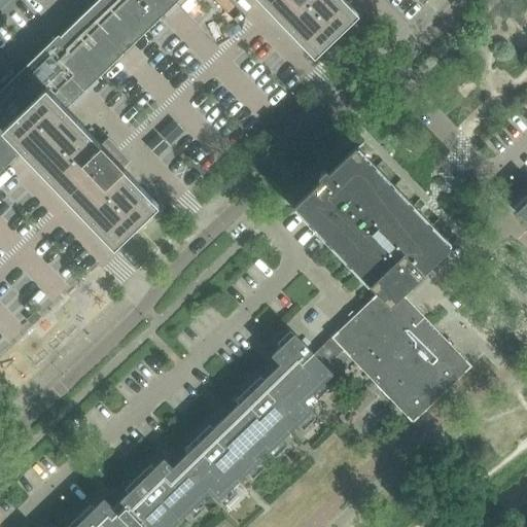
[(0,172),(14,159),(22,151),(2,131),(45,89),(66,109),(79,97),(179,0),(99,0),(60,38),(58,37),(0,92),(0,172)]
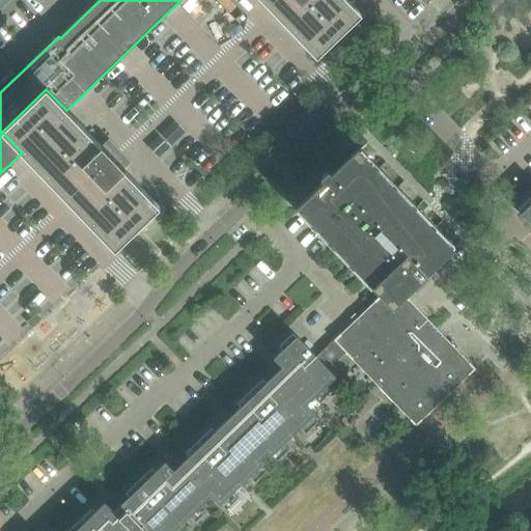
[(360,15),(345,0),(260,0),(315,57),(360,15)]
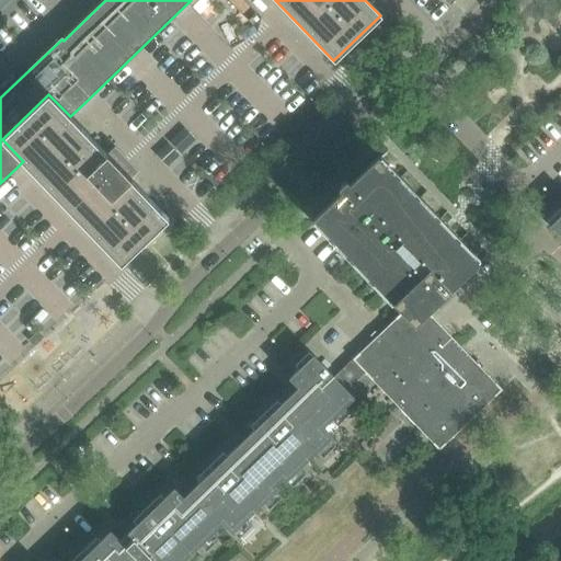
[(132,181),(139,173),(114,147),(106,155),(70,116),(48,94),(2,139),(23,161),(122,263),(168,218),(132,181)]
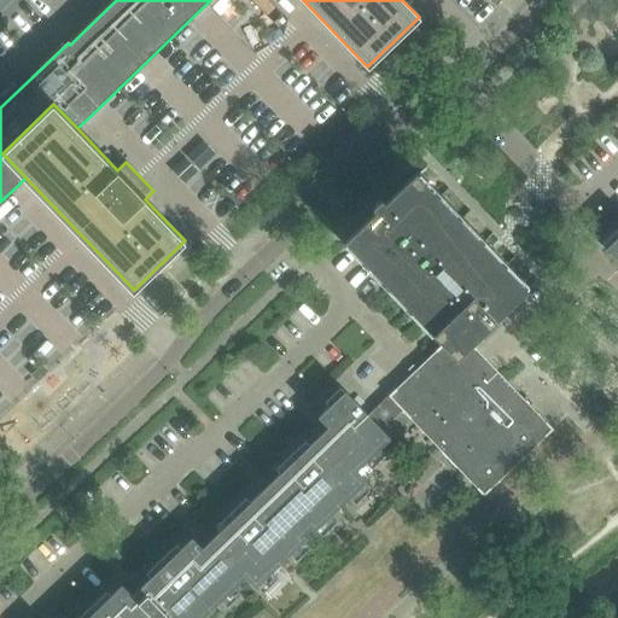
[(501,268),(481,246),(415,179),(418,176),(415,174),(384,204),(382,200),(372,209),(375,213),(344,243),(386,287),(403,305),(408,309),(413,314),(417,319),(427,330),(432,334),(442,345),(455,359),(471,345),(528,291),(503,266),(501,268)]
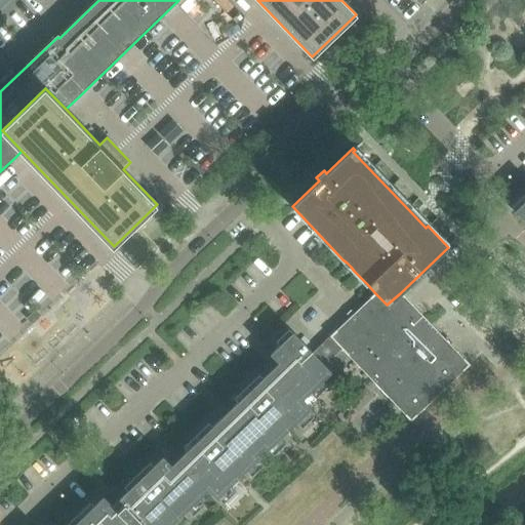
[(524,201),(514,212),(524,225),(524,201)]
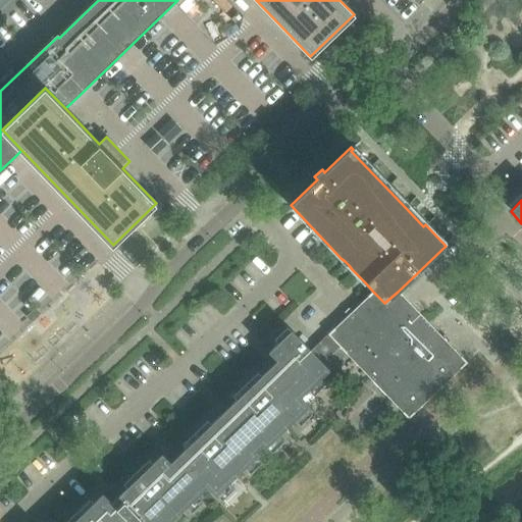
[(467,364),(452,348),(398,292),(384,303),(373,292),(360,304),(327,335),(327,336),(346,355),(408,420),(467,364)]
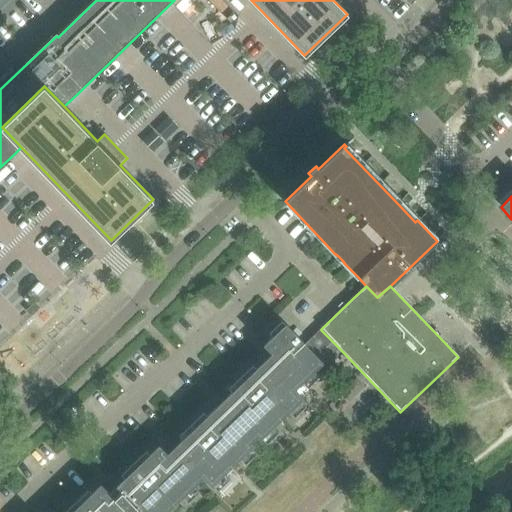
[(31,316),(39,309),(34,304),(27,311),(31,316)]
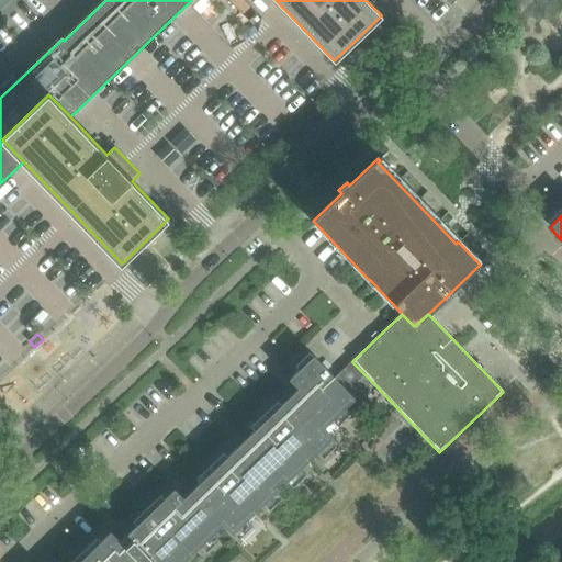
[(355,400),(335,379),(314,357),(289,380),(298,390),(330,423),(355,400)]
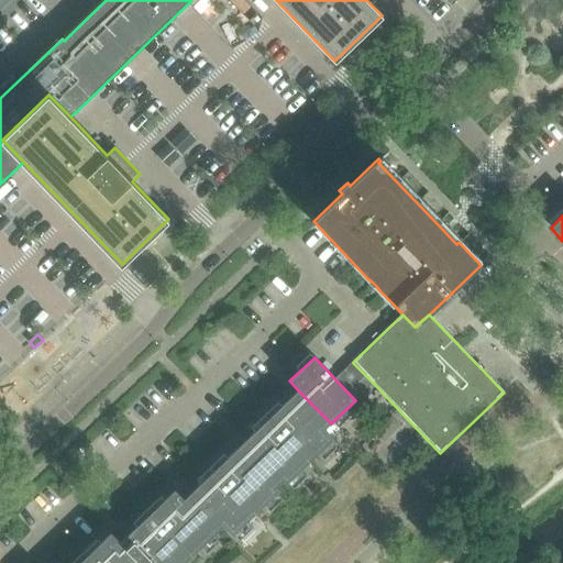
[(373,383),(353,363),(335,379),(355,400),(373,383)]
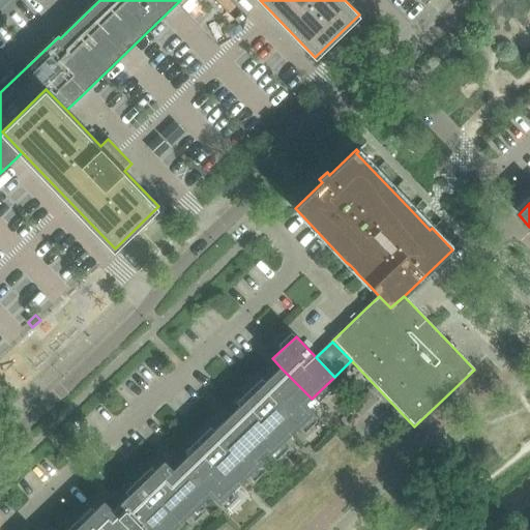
[(269,457),(314,414),(305,405),(312,399),(281,367),(230,416),(269,457)]
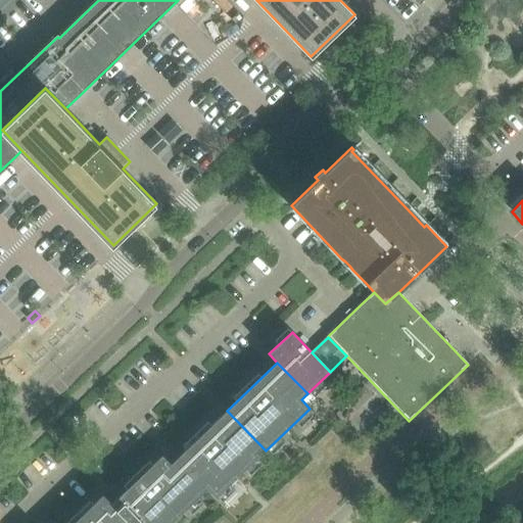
[(216,498),(259,457),(266,450),(227,411),(177,459),(206,489),(216,498)]
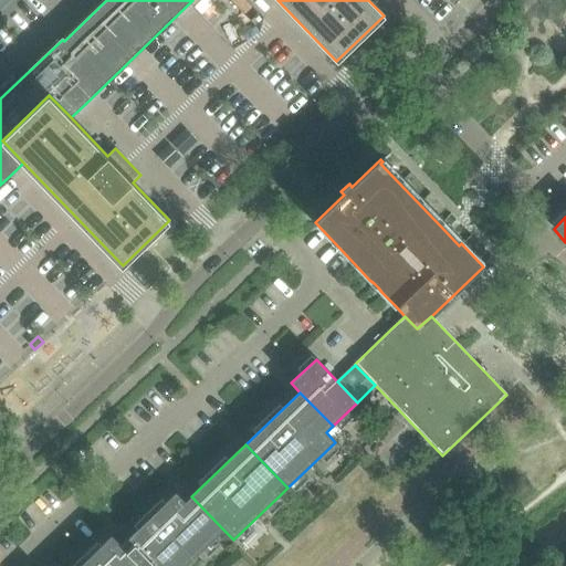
[(186,565),(217,537),(223,530),(191,496),(185,503),(176,493),(127,540),(153,565),(186,565)]
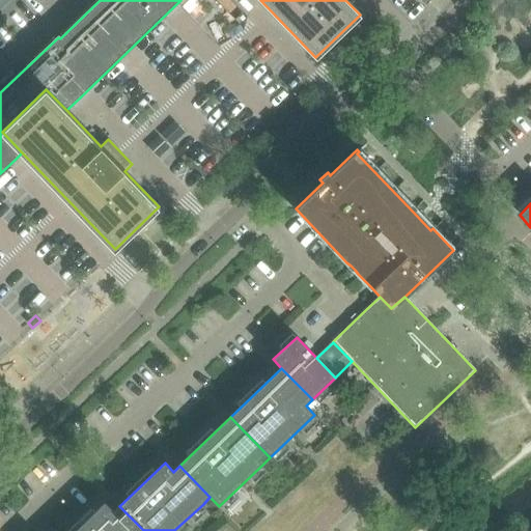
[(143,530),(119,506),(113,512),(105,503),(76,530),(143,530)]
